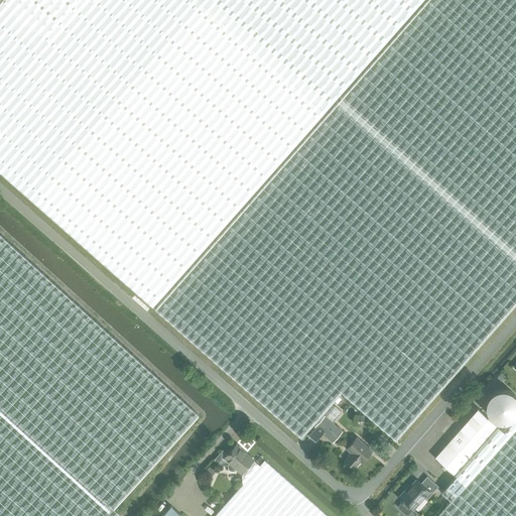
[(0,0),(0,170),(36,203),(152,305),(318,118),(327,108),(204,0),(0,0)]
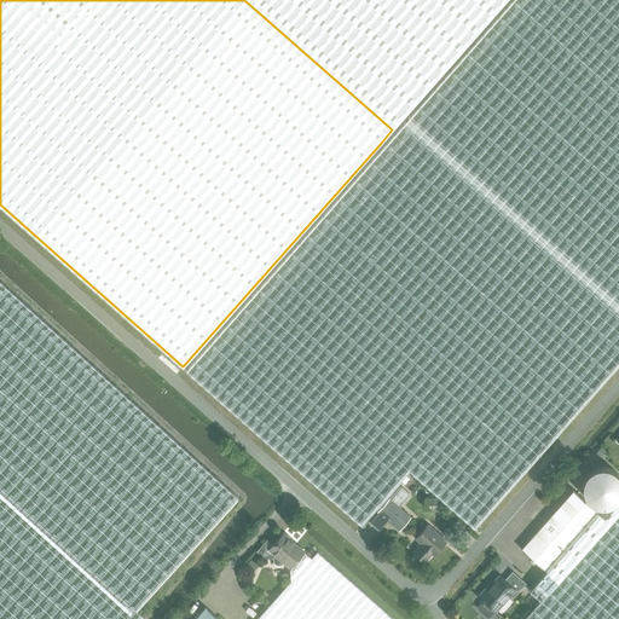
[(618,0),(512,0),(187,368),(362,524),(411,469),(474,527),(618,362),(618,0)]
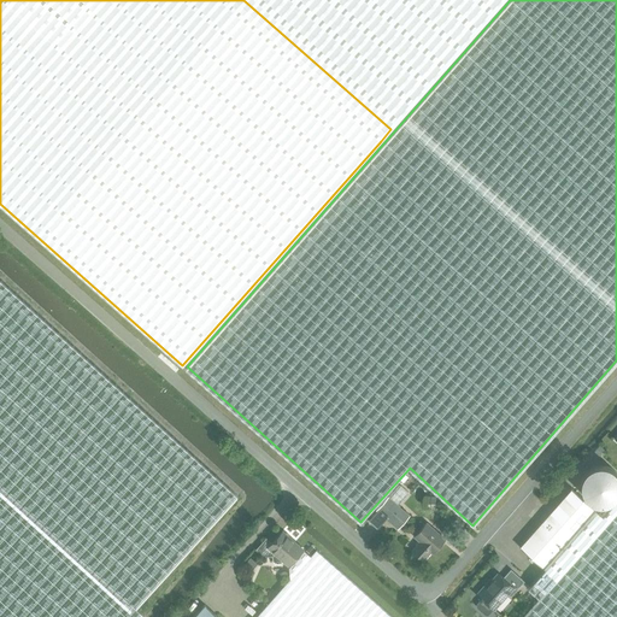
[(244,0),(391,129),(504,0),(244,0)]
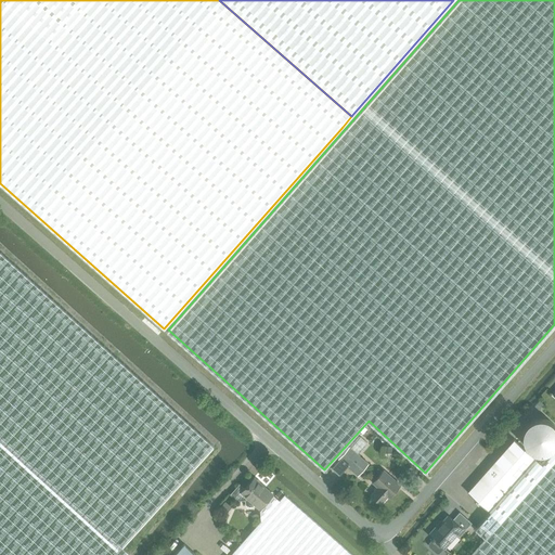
[(0,254),(0,554),(125,554),(128,552),(121,546),(214,446),(89,335),(0,254)]
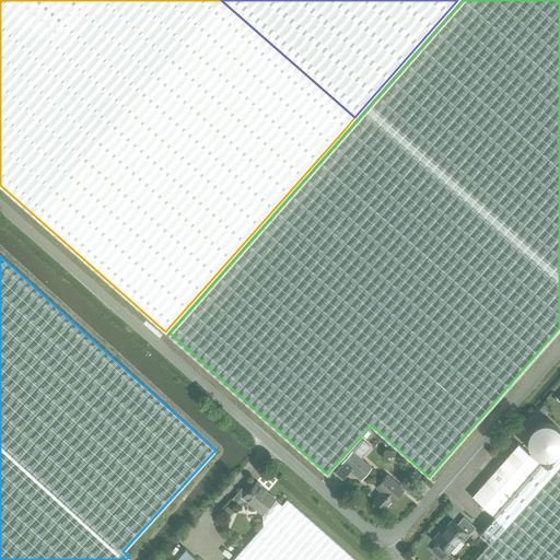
[(362,440),(353,451),(363,459),(372,448),(362,440)]
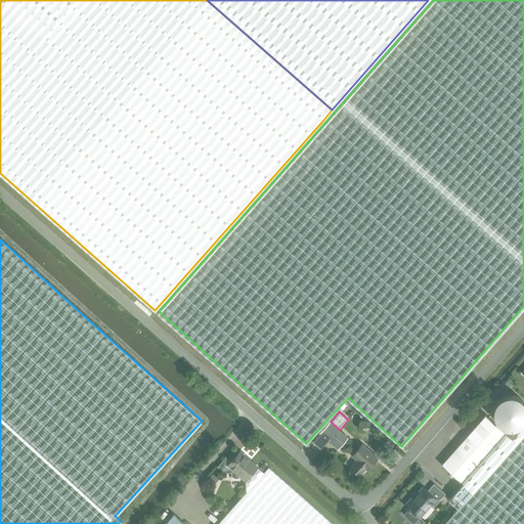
[(441,464),(462,482),(505,432),(485,415),(441,464)]
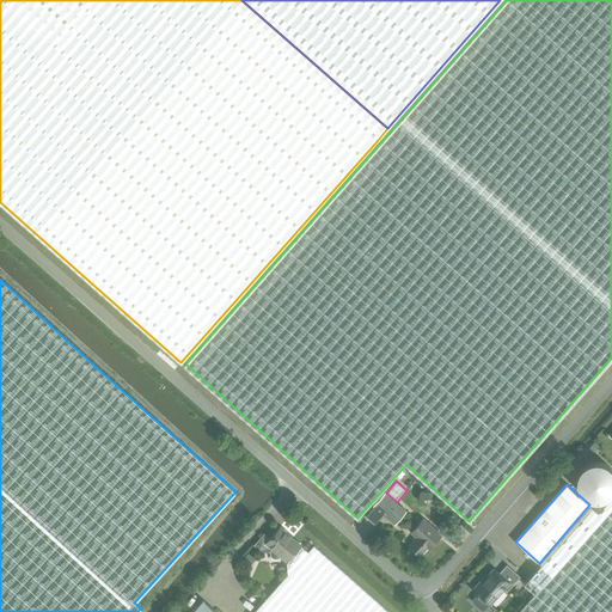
[(519,611),(611,611),(611,495),(598,512),(589,505),(539,563),(540,564),(524,583),(536,593),(519,611)]
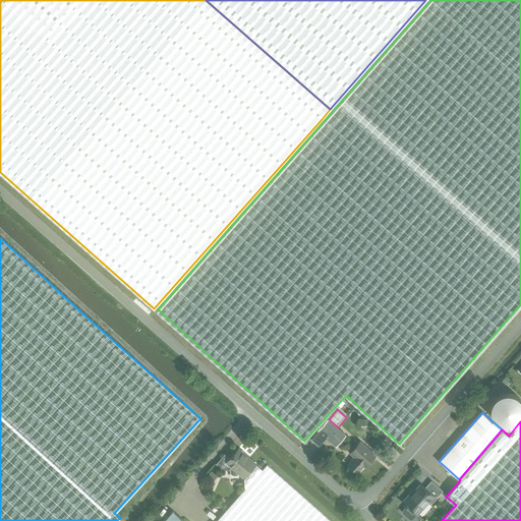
[(320,430),(335,444),(341,438),(327,424),(320,430)]
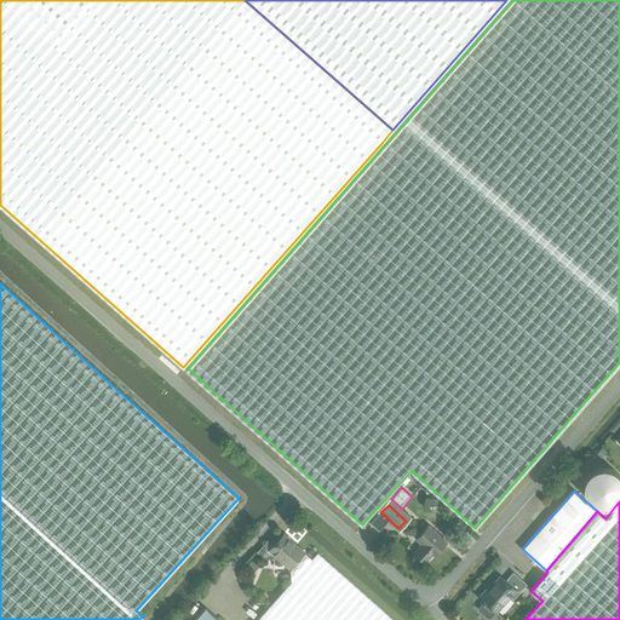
[(435,555),(447,541),(429,526),(417,539),(422,544),(414,552),(425,562),(434,554),(435,555)]
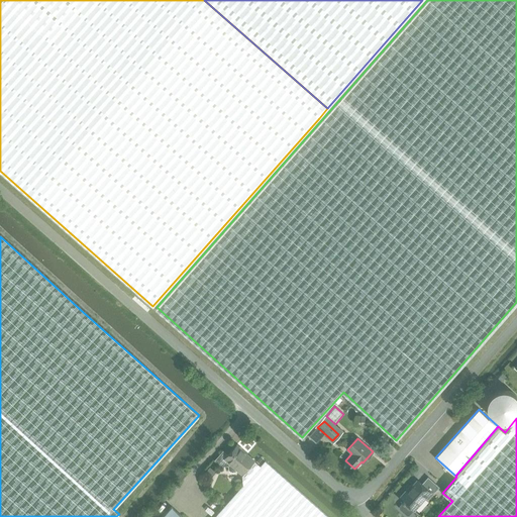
[(253,460),(241,449),(241,447),(239,446),(238,446),(236,445),(227,454),(223,450),(214,460),(221,467),(228,466),(228,470),(230,472),(235,472),(237,470),(241,474),(253,460)]
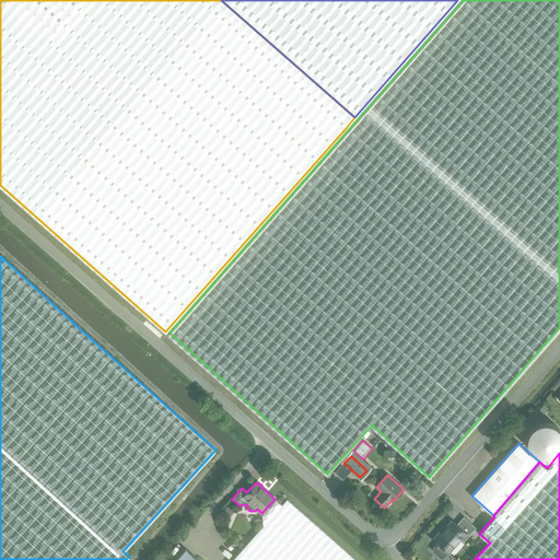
[(275,499),(261,513),(263,526),(232,559),(356,559),(287,499),(281,504),(275,499)]
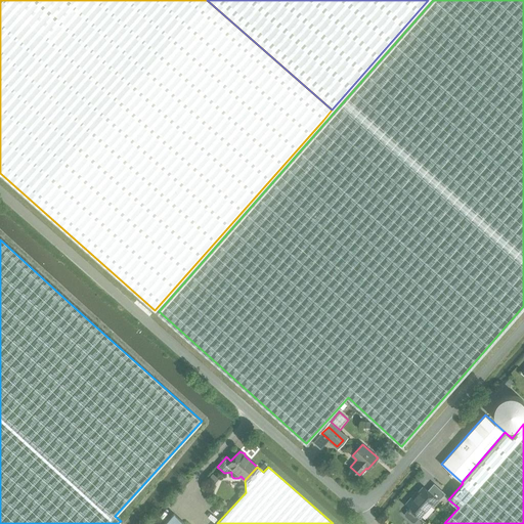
[(213,473),(207,480),(214,485),(219,479),(213,473)]
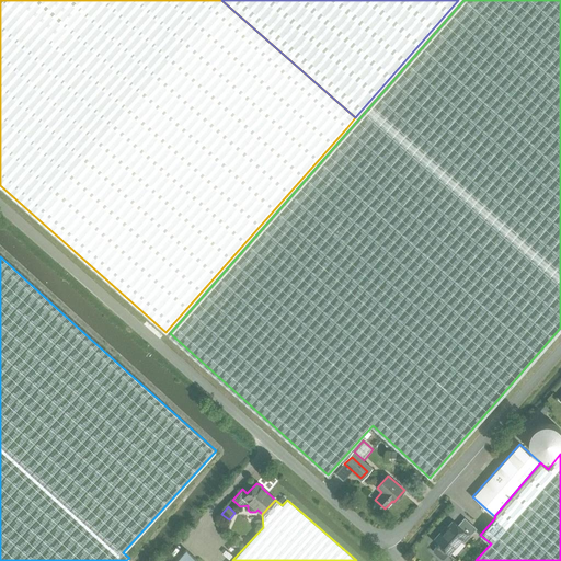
[(465,542),(477,528),(464,517),(457,525),(453,522),(447,527),(448,528),(443,533),(441,531),(433,540),(449,554),(461,540),(465,542)]
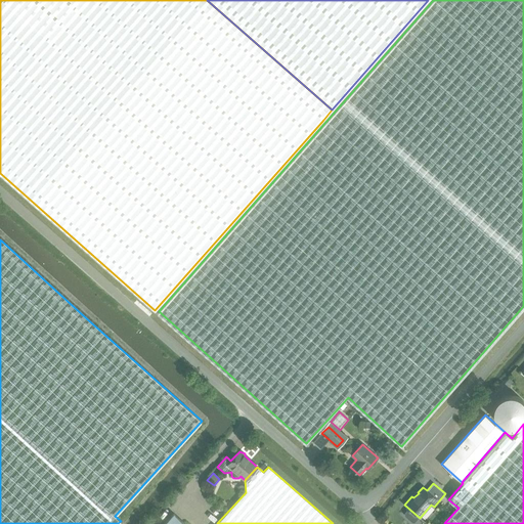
[(164,523),(185,523),(174,514),(164,523)]
